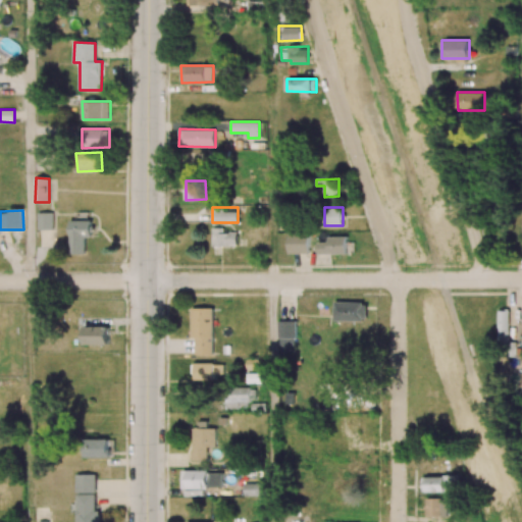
[(53,229),(53,212),(39,212),(39,229),(53,229)]
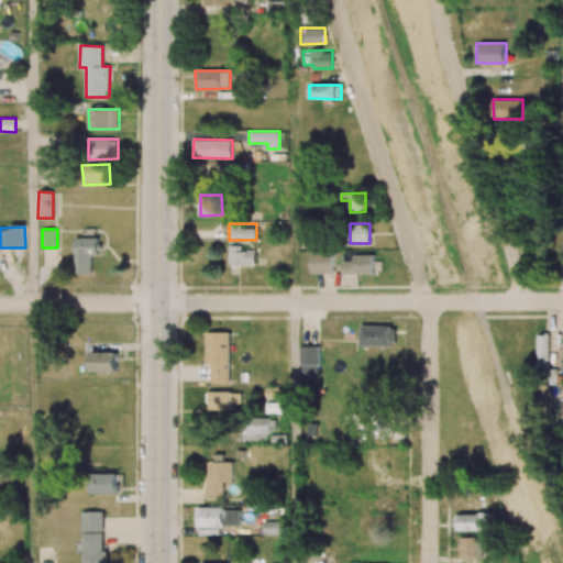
[(100,238),(76,238),(75,274),(92,274),(92,255),(100,255),(100,238)]
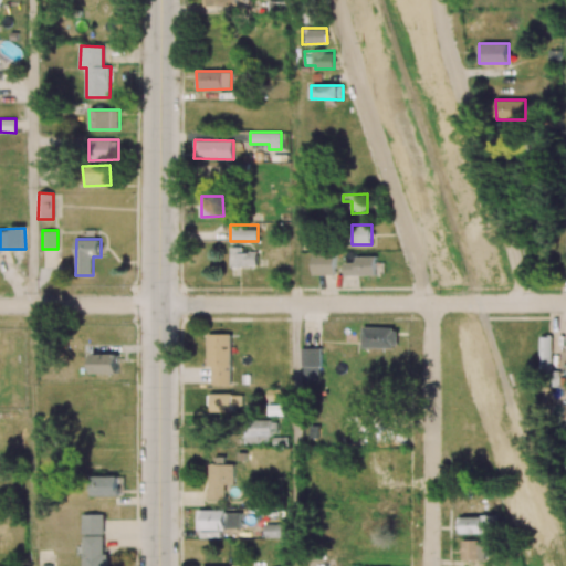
[(231,266),(257,266),(257,252),(242,252),(242,247),(230,247),(231,266)]
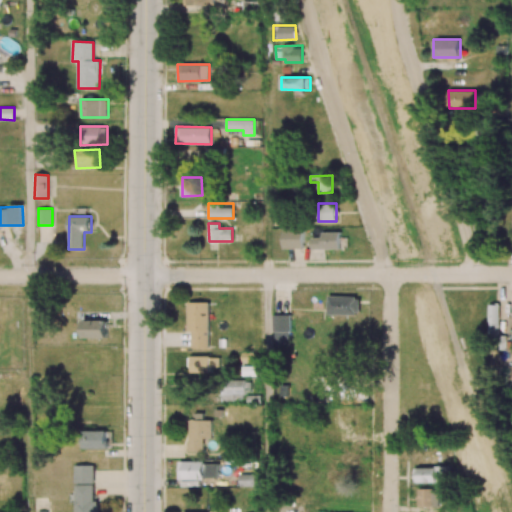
[(283,249),(304,248),(304,229),(283,229),(283,249)]
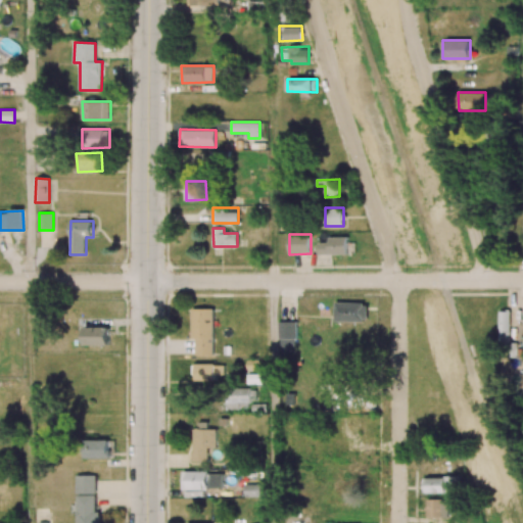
[(348,254),(347,237),(329,237),(329,242),(319,242),(319,255),(348,254)]
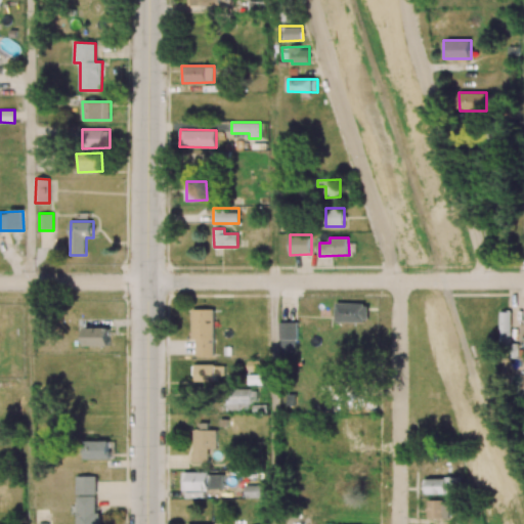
[(336,303),(336,321),(368,321),(368,304),(336,303)]
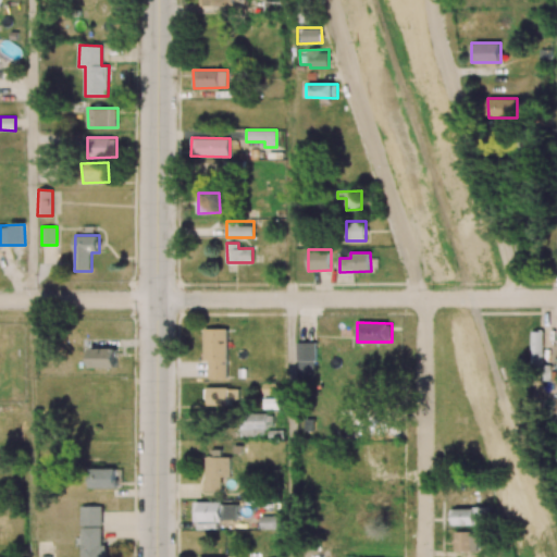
[(227,329),(205,329),(205,361),(209,361),(209,378),(227,379),(227,329)]
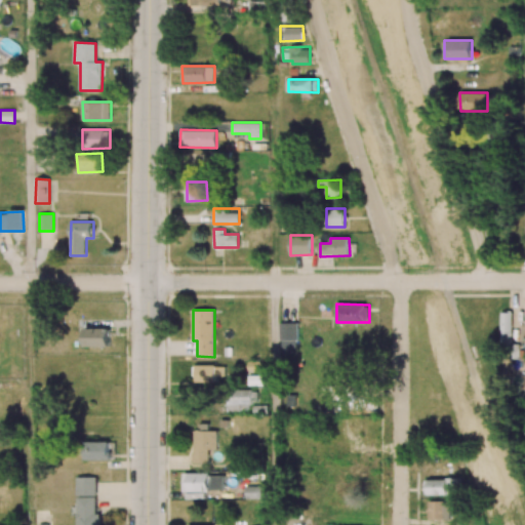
[(513,312),(502,312),(501,346),(512,346),(513,312)]
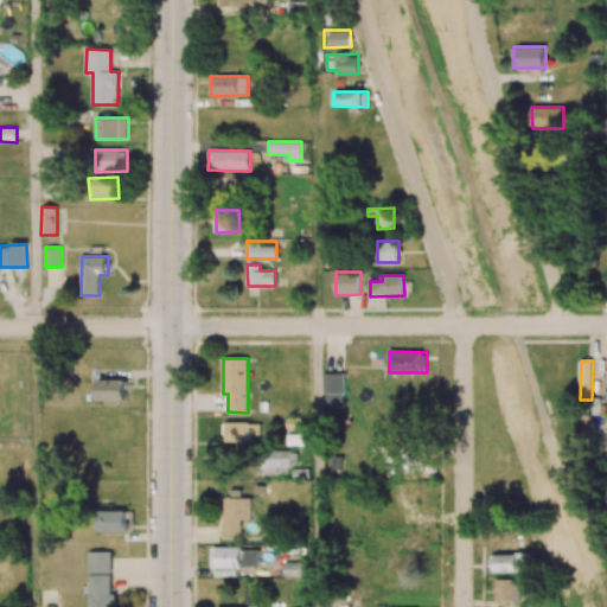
[(344,372),(325,372),(326,409),(345,409),(344,372)]
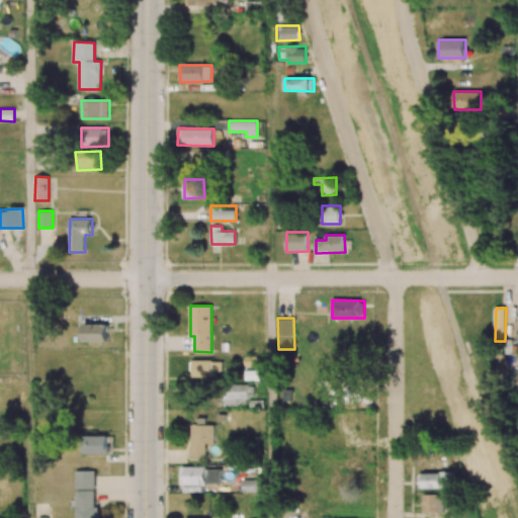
[(84,341),(108,342),(109,325),(85,324),(84,341)]
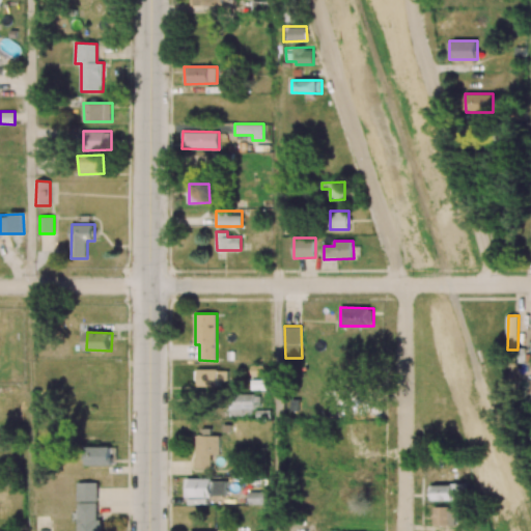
[(227,370),(198,369),(198,386),(219,386),(219,381),(227,381),(227,370)]
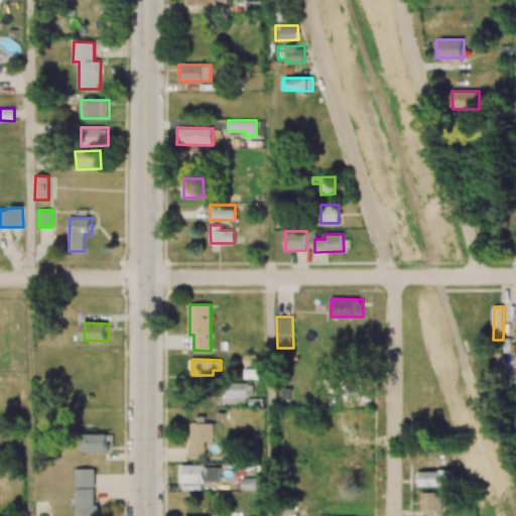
[(253,400),(252,383),(225,383),(225,401),(253,400)]
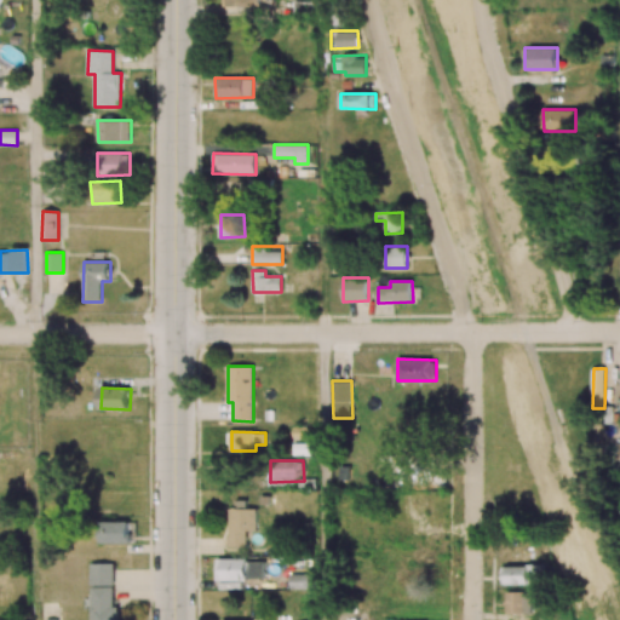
[(257,530),(257,509),(229,509),(229,547),(248,547),(247,530),(257,530)]
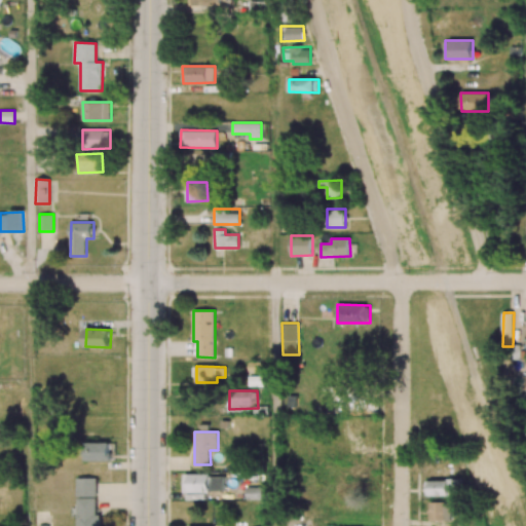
[(85,460),(111,461),(111,443),(85,442),(85,460)]
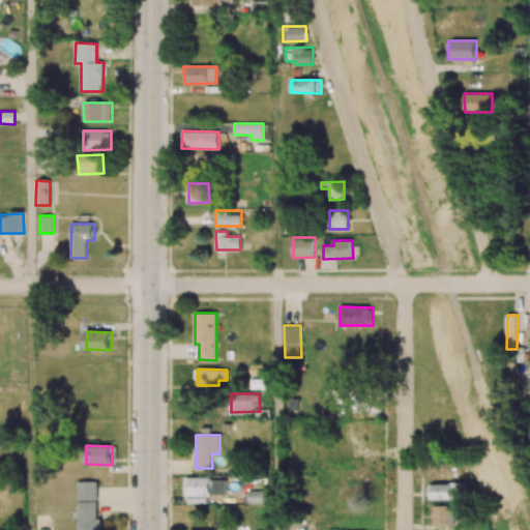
[(216,478),(185,477),(185,493),(190,493),(190,496),(216,496),(216,478)]
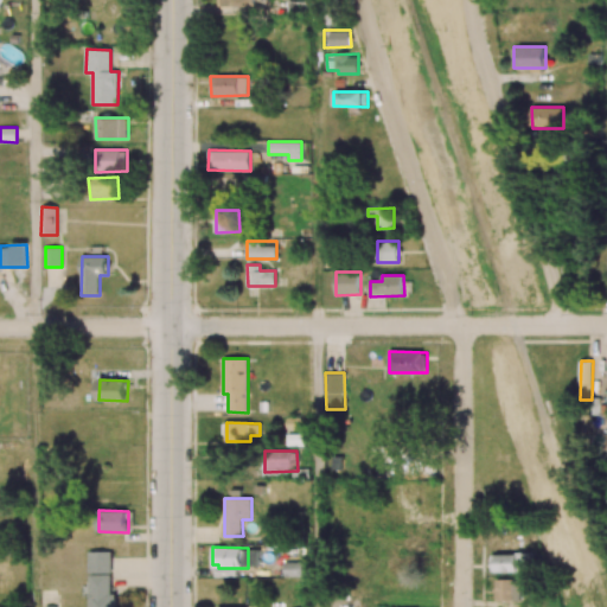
[(112,551),(88,551),(89,573),(112,573),(112,551)]
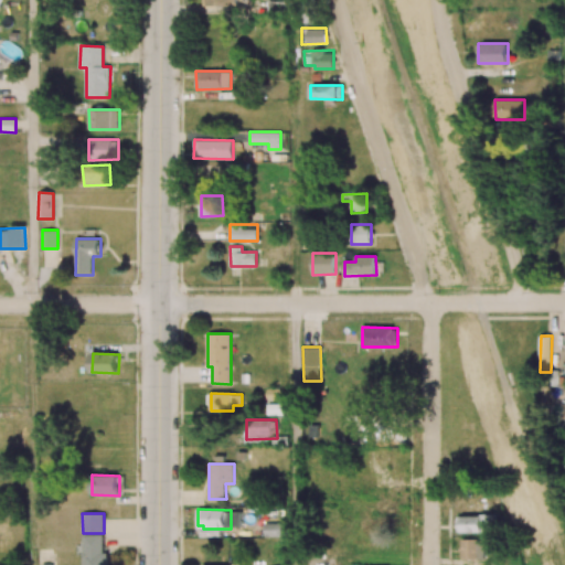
[(460,532),(497,531),(497,514),(460,515),(460,532)]
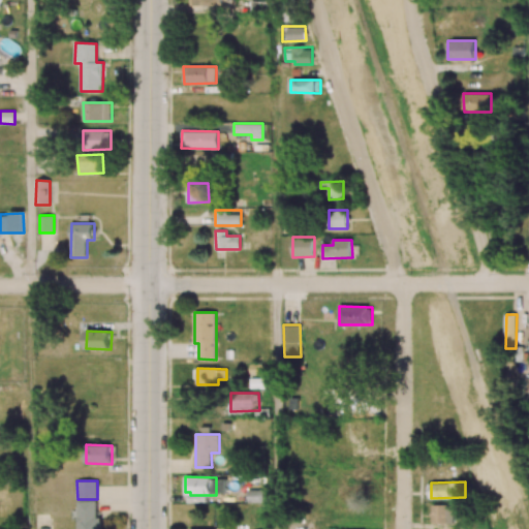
[(97,501),(79,501),(78,528),(100,528),(101,517),(97,517),(97,501)]
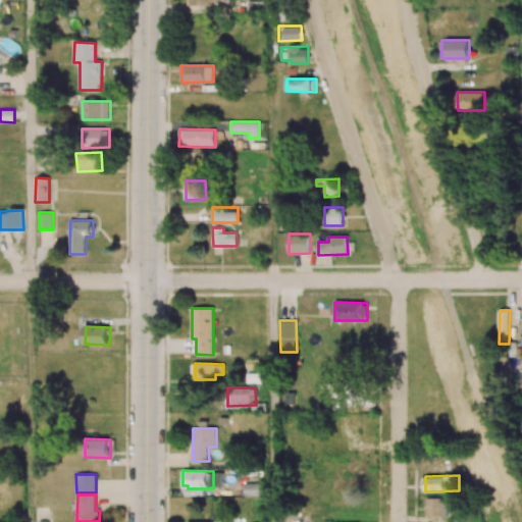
[(426,516),(448,517),(448,499),(426,499),(426,516)]
